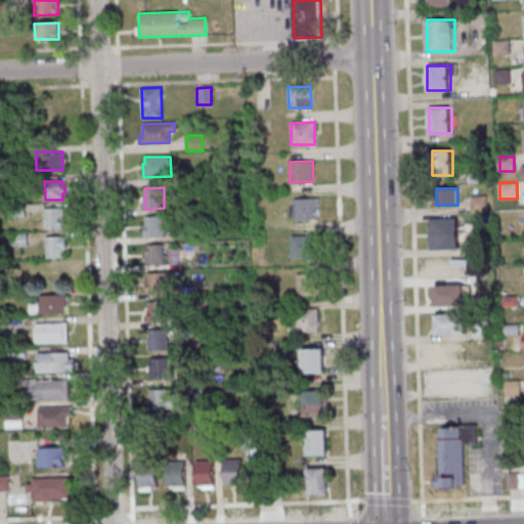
[(189,212),(189,198),(206,197),(206,211),(189,212)]
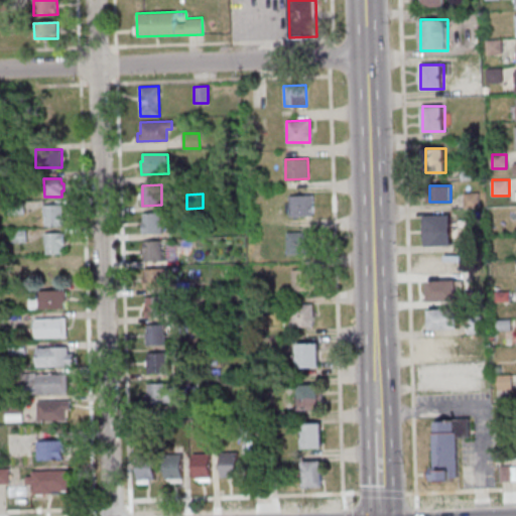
[(465,194),(465,208),(479,208),(479,194),(465,194)]
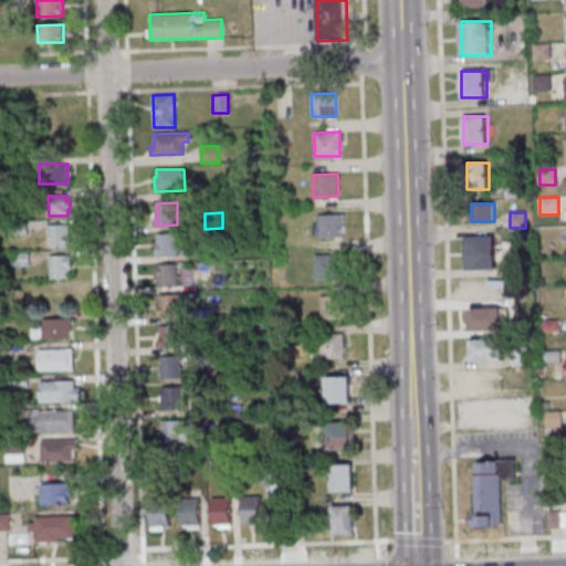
[(343,236),(317,237),(317,216),(342,215),(343,236)]
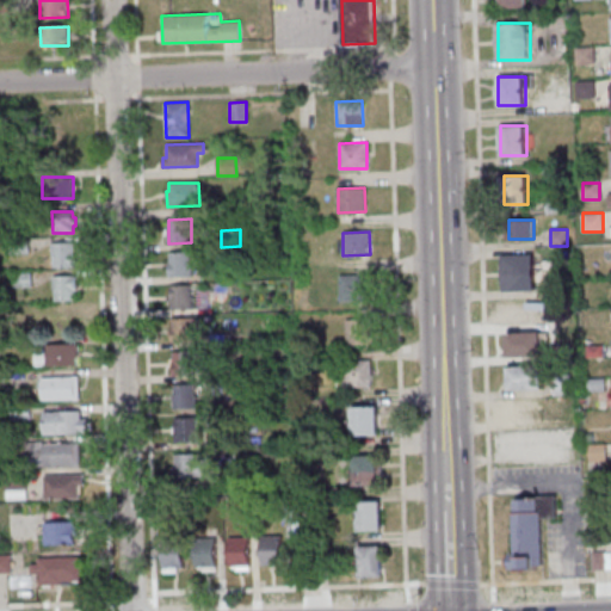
[(8,239),(8,254),(29,253),(29,239),(8,239)]
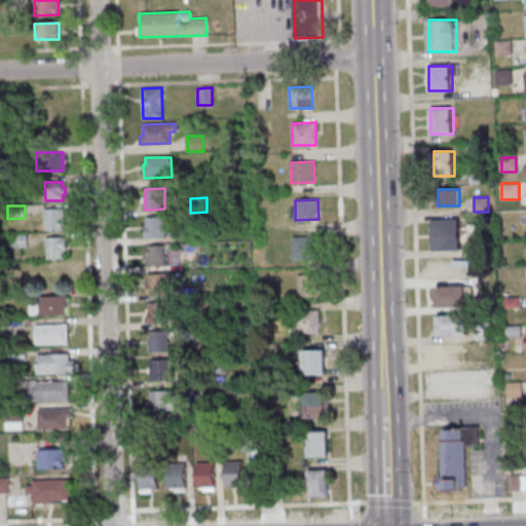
[(64,229),(64,209),(44,209),(44,230),(64,229)]
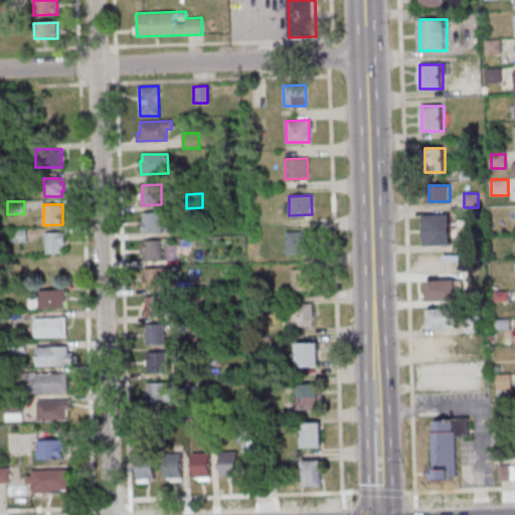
[(142,213),(160,212),(160,232),(143,233),(142,213)]
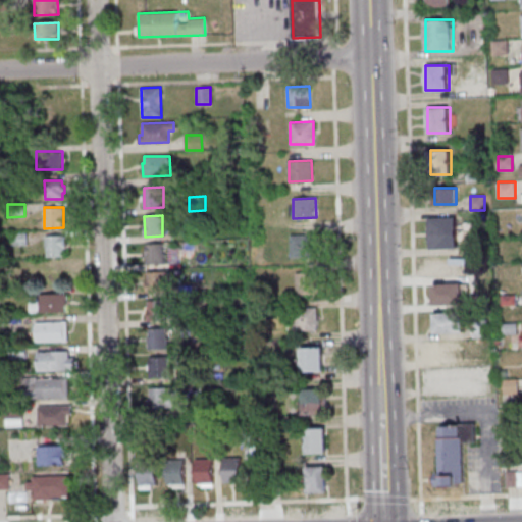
[(461,249),(461,217),(431,217),(431,249),(461,249)]
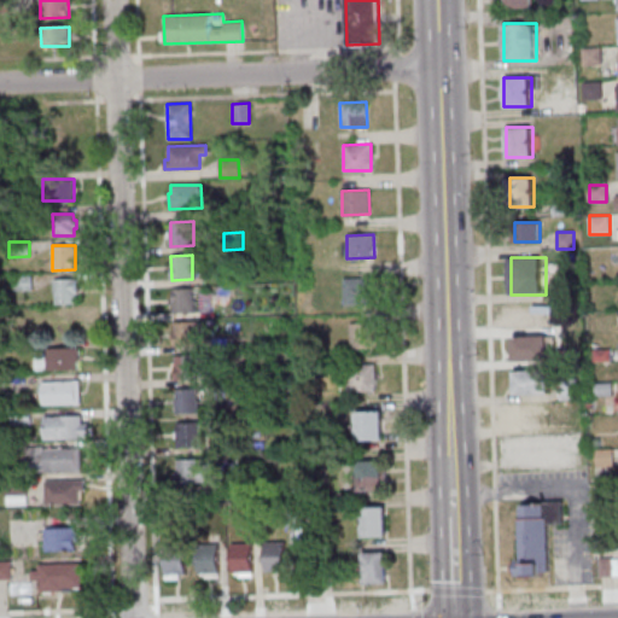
[(12,277),(12,291),(31,290),(30,275),(12,277)]
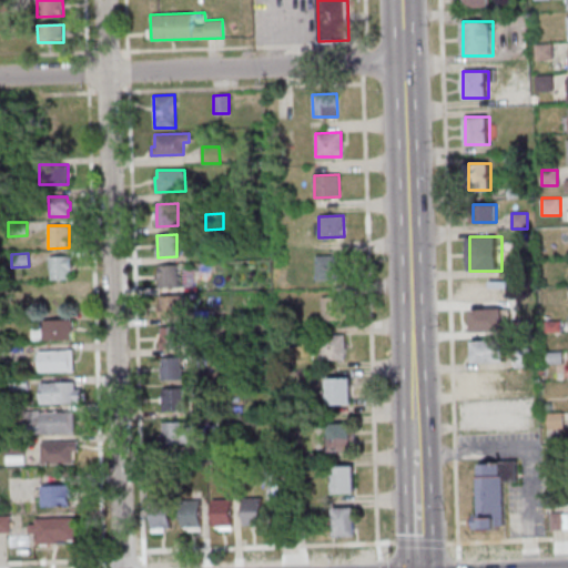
[(49,256),(49,280),(69,280),(69,271),(72,271),(71,255),(49,256)]
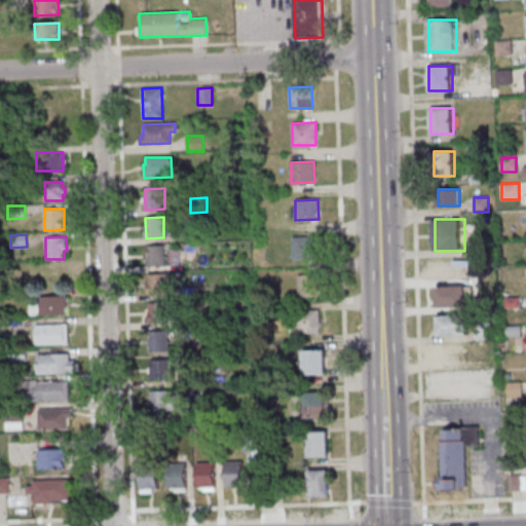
[(293,259),(292,236),(315,236),(315,258),(293,259)]
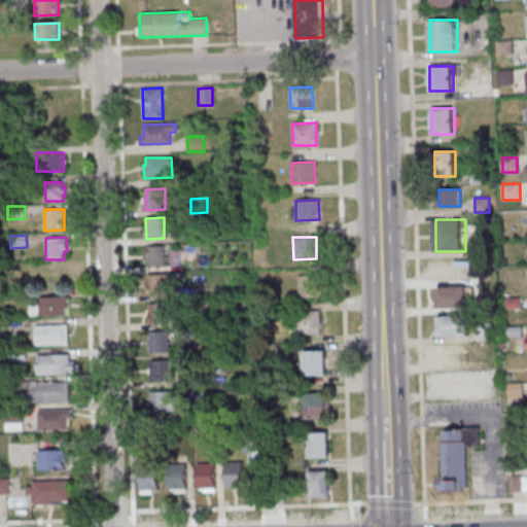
[(147,246),(165,246),(165,266),(147,267),(147,246)]
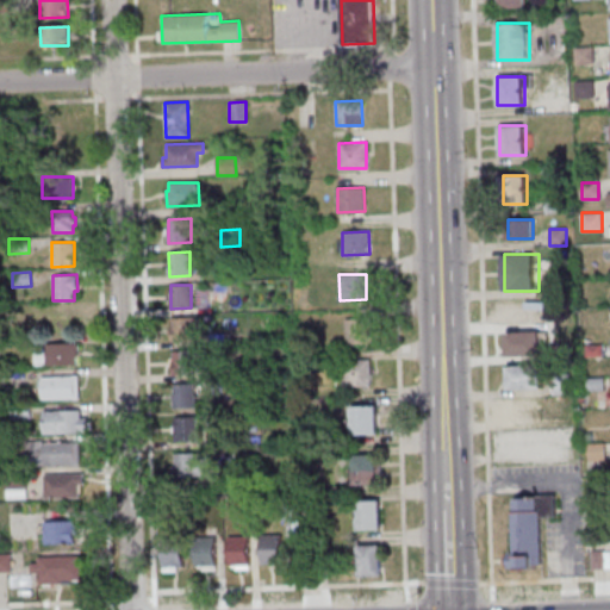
[(49,310),(49,331),(78,331),(78,310),(49,310)]
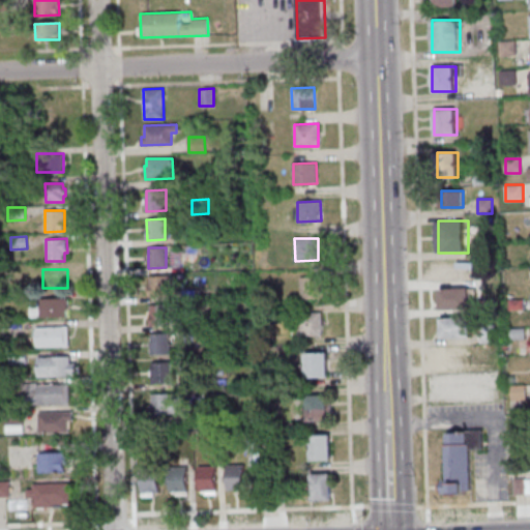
[(173,275),(173,286),(167,286),(167,296),(149,296),(148,276),(173,275)]
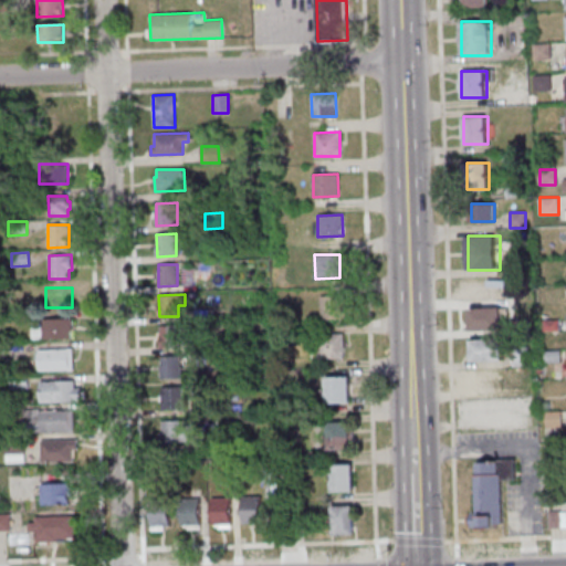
[(321,318),(321,296),(344,295),(345,317),(321,318)]
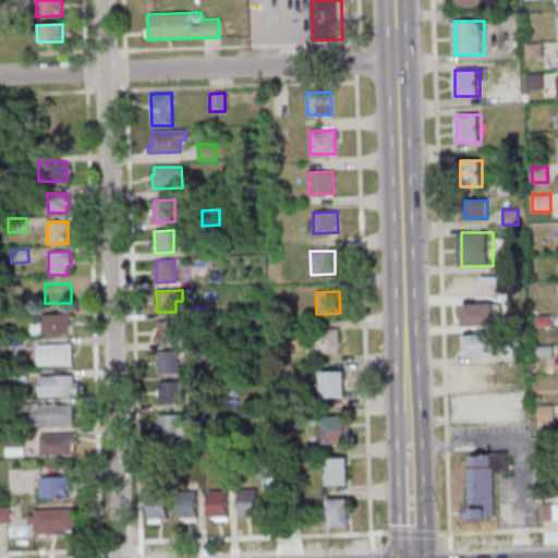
[(494,303),(463,303),(463,326),(494,326),(494,303)]
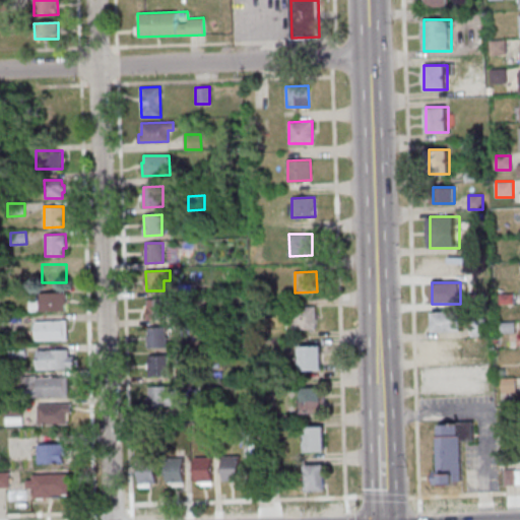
[(179,285),(194,284),(194,295),(180,296),(179,285)]
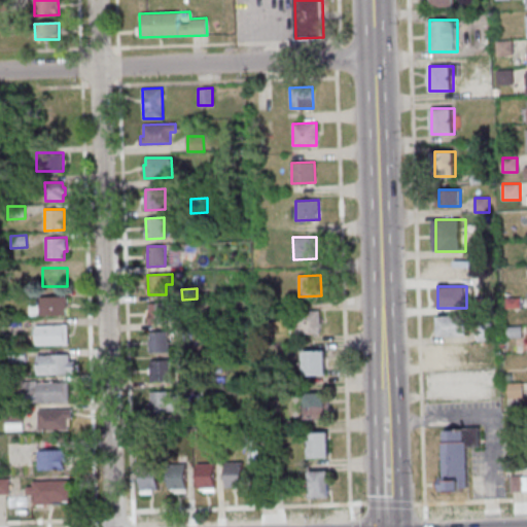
[(28,317),(66,316),(65,295),(38,296),(38,305),(28,305),(28,317)]
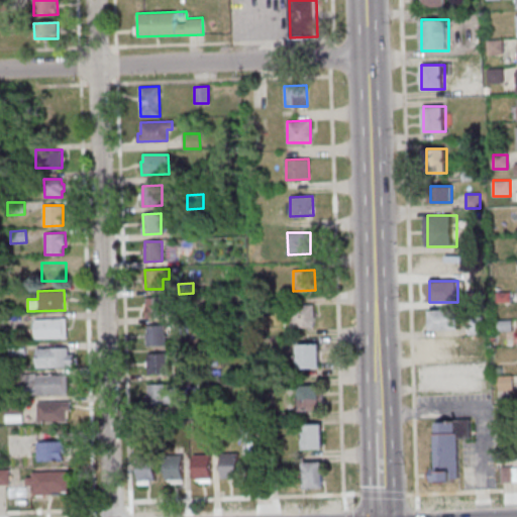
[(175,297),(175,305),(163,306),(163,317),(146,318),(146,297),(175,297)]
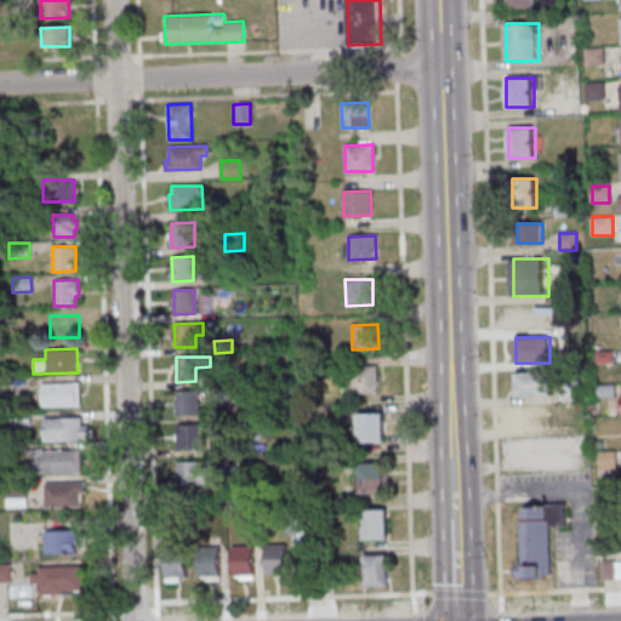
[(376,392),(349,393),(348,368),(375,366),(376,392)]
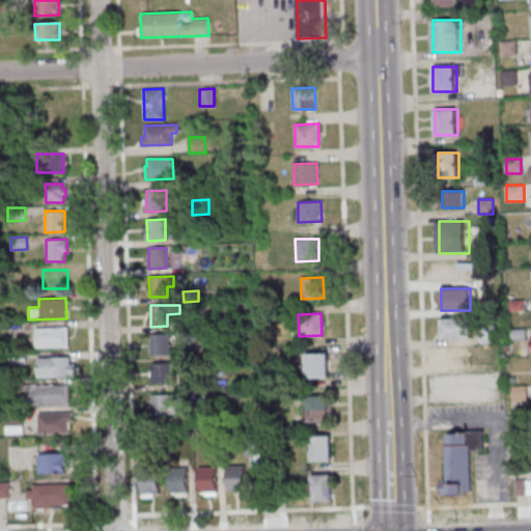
[(442,317),(442,338),(471,338),(471,317),(442,317)]
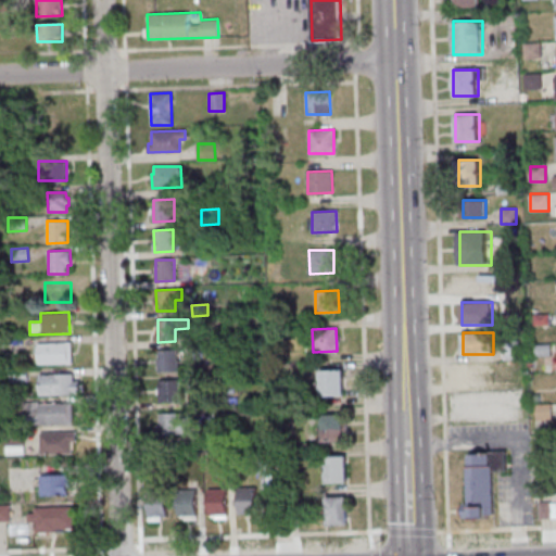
[(37,343),(37,365),(72,365),(72,343),(37,343)]
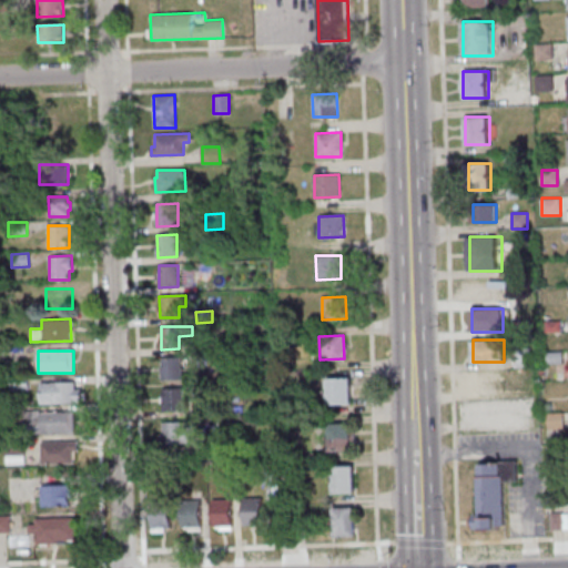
[(161,358),(181,357),(181,379),(162,379),(161,358)]
